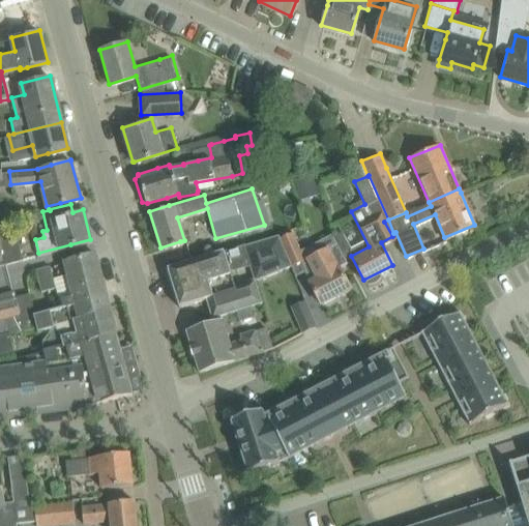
[(7,214),(0,214),(0,263),(2,263),(23,258),(17,233),(11,234),(7,214)]
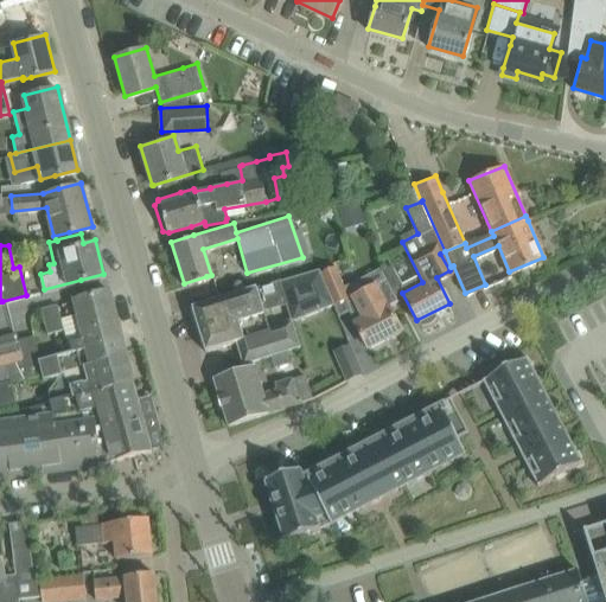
[(348,296),(335,264),(319,270),(332,302),(348,296)]
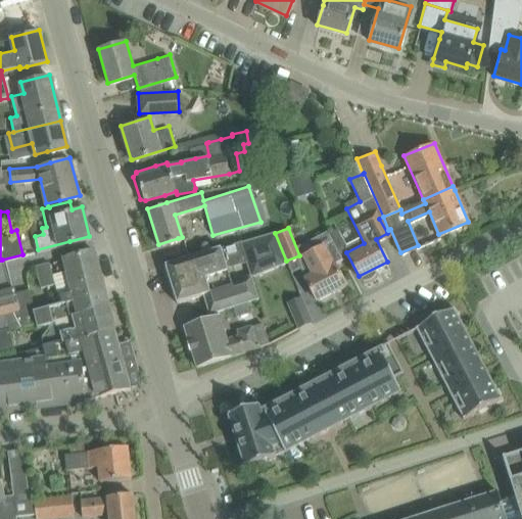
[(251,237),(240,239),(240,240),(245,260),(249,272),(250,276),(286,261),(275,233),(273,231),(264,233),(251,237)]
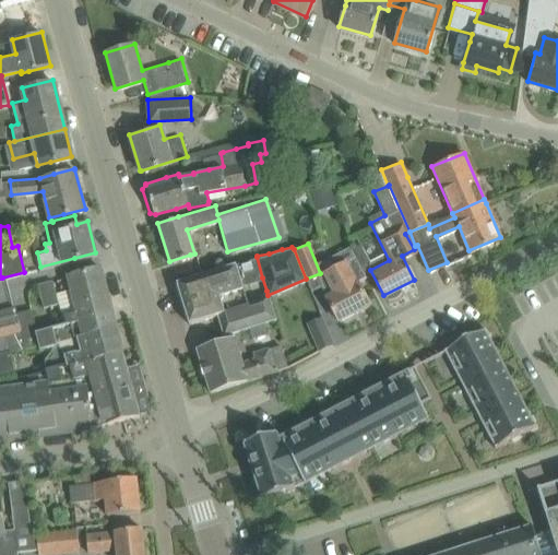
[(356,280),(364,275),(353,255),(333,264),(343,284),(324,294),(339,319),(368,304),(356,280)]
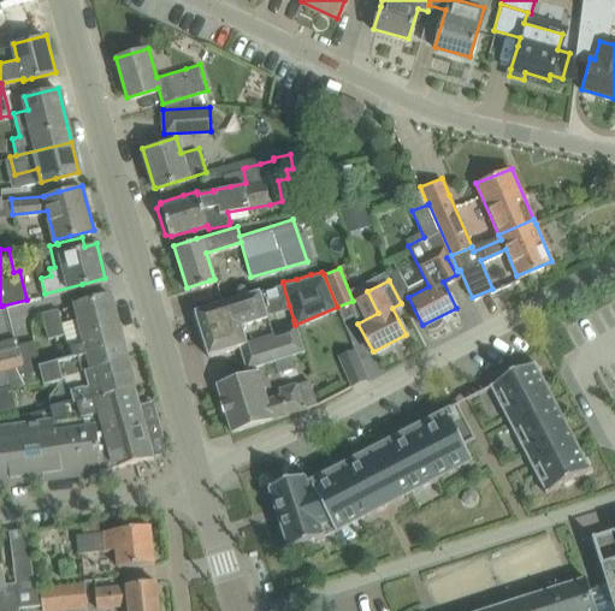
[(266,312),(289,306),(283,283),(283,282),(254,290),(217,302),(193,309),(207,355),(255,339),(262,361),(302,350),(295,325),(294,320),(271,327),(266,312)]
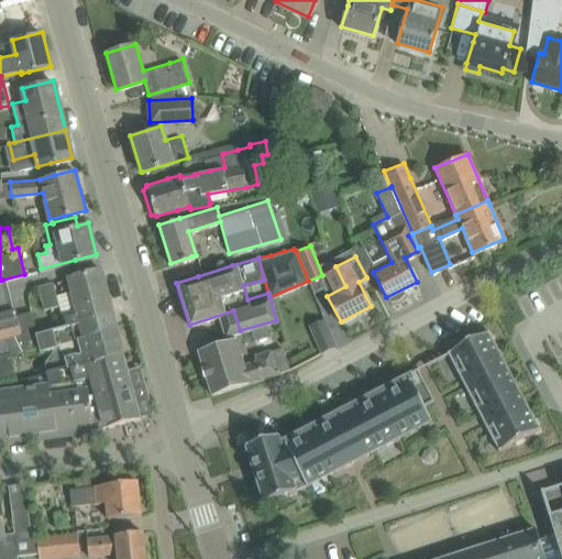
[(63,317),(110,304),(100,267),(69,276),(73,289),(56,294),(53,281),(39,284),(44,307),(58,303),(63,317)]
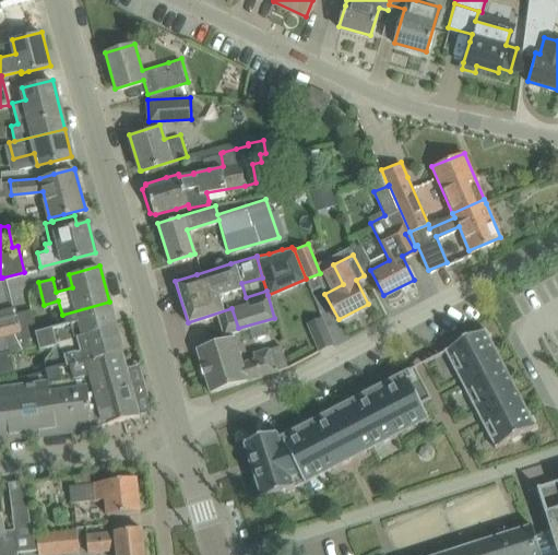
[(56,325),(38,329),(42,342),(38,343),(39,346),(58,341),(115,326),(115,323),(109,302),(62,315),(54,317),(56,325)]
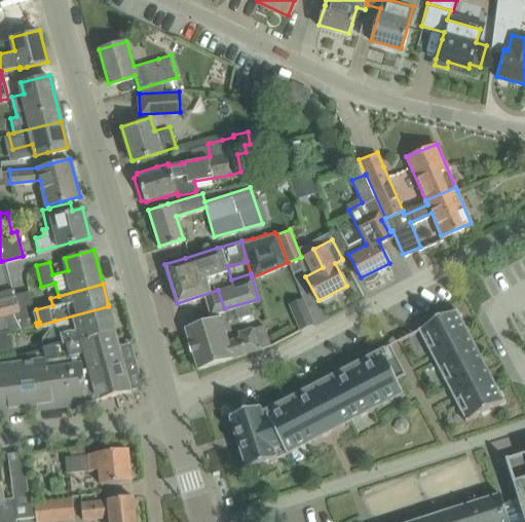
[(0,360),(15,355),(14,348),(9,329),(24,327),(14,292),(13,287),(0,290),(0,360)]
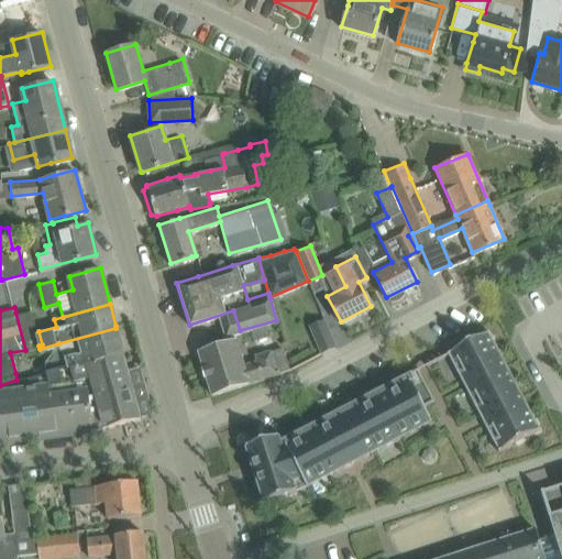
[(32,308),(15,313),(25,350),(39,346),(42,344),(39,331),(32,308)]
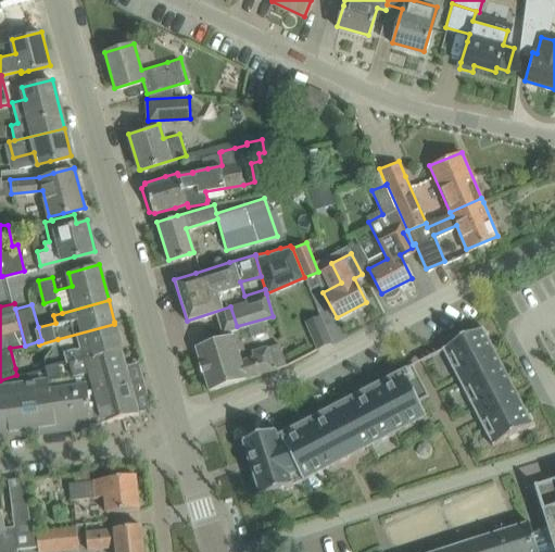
[(58,339),(43,356),(47,368),(121,349),(120,347),(121,347),(114,324),(58,339)]
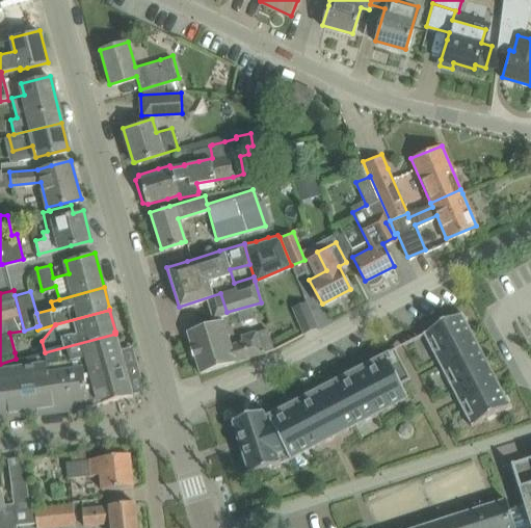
[(423,332),(471,422),(470,423),(470,424),(509,403),(509,402),(508,403),(460,312),(461,312),(461,311),(422,332),(422,333),(423,332)]
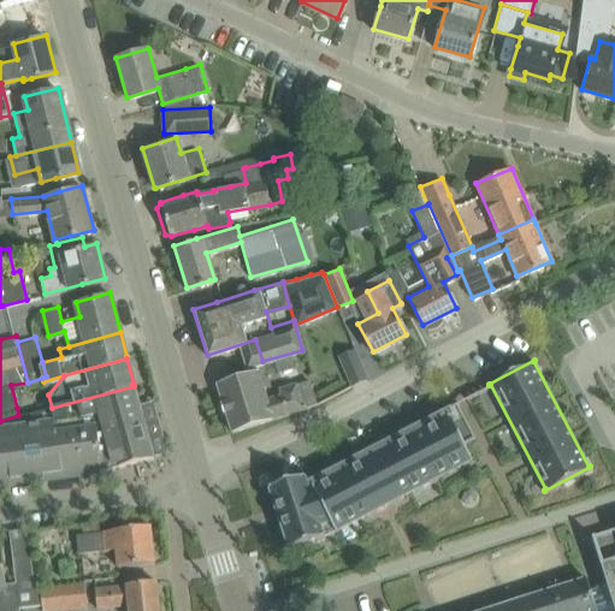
[(315,402),(308,379),(278,389),(279,393),(265,398),(255,371),(216,384),(230,429),(302,407),(302,405),(315,402)]
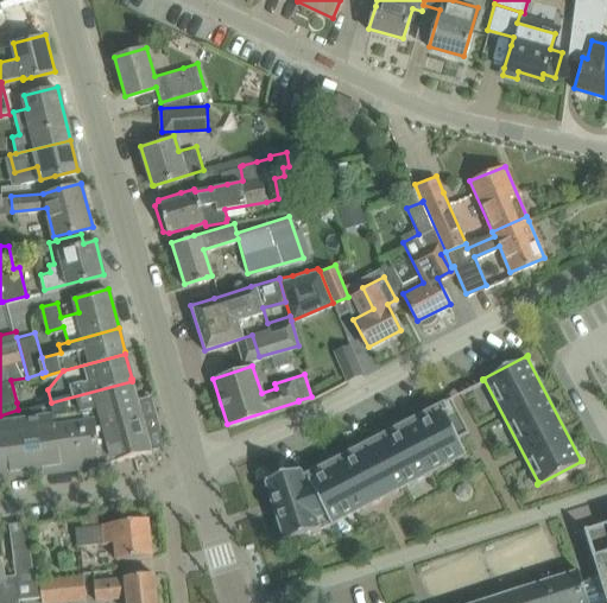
[(150,449),(140,416),(132,381),(51,402),(18,410),(0,416),(0,475),(111,459),(150,449)]
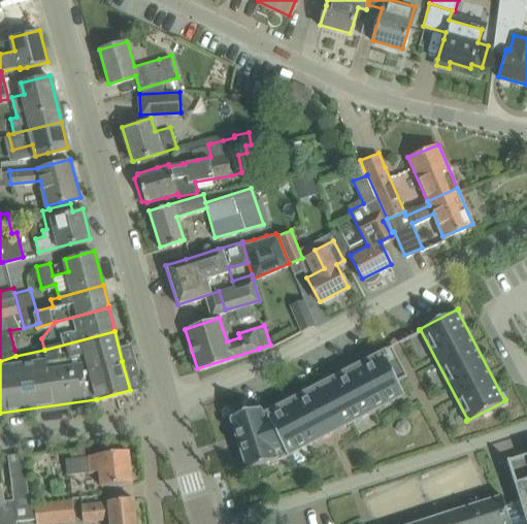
[(405,373),(391,346),(390,345),(355,363),(349,366),(316,383),(303,390),(298,393),(263,411),(264,411),(261,412),(259,408),(260,407),(260,406),(241,413),(237,414),(229,417),(230,418),(231,418),(236,433),(238,439),(246,467),(245,467),(246,468),(276,459),(276,457),(275,458),(275,457),(274,455),(272,449),(282,446),(287,454),(288,454),(288,453),(291,451),(309,441),(322,434),(321,431),(334,425),(335,428),(349,421),(377,406),(397,396),(402,393),(402,394),(403,393),(396,379),(405,373)]
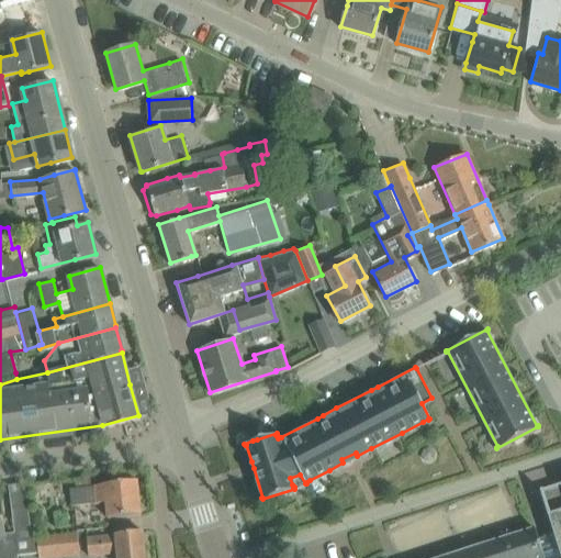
[(109,515),(118,514),(139,512),(136,478),(103,481),(91,483),(91,484),(68,487),(70,502),(94,499),(94,501),(107,500),(109,515)]
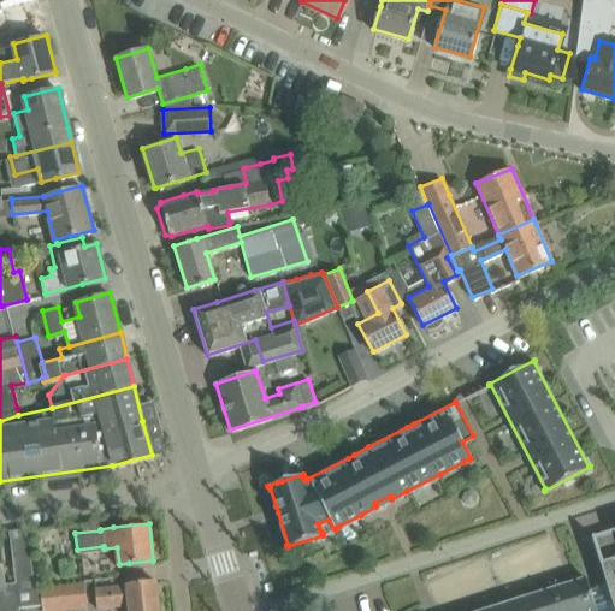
[(614,610),(614,528),(591,537),(605,582),(589,587),(585,576),(475,610),(614,610)]
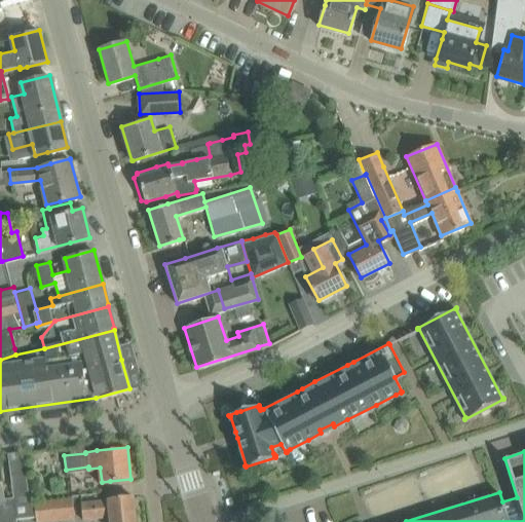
[(24,456),(7,458),(12,495),(13,495),(13,499),(29,497),(29,499),(30,499),(24,456)]
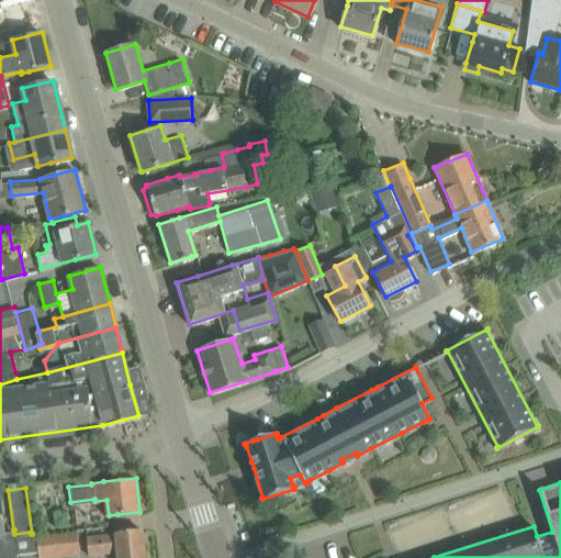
[(2,531),(1,523),(0,512),(0,557),(17,557),(17,554),(14,534),(14,529),(13,529),(2,531)]
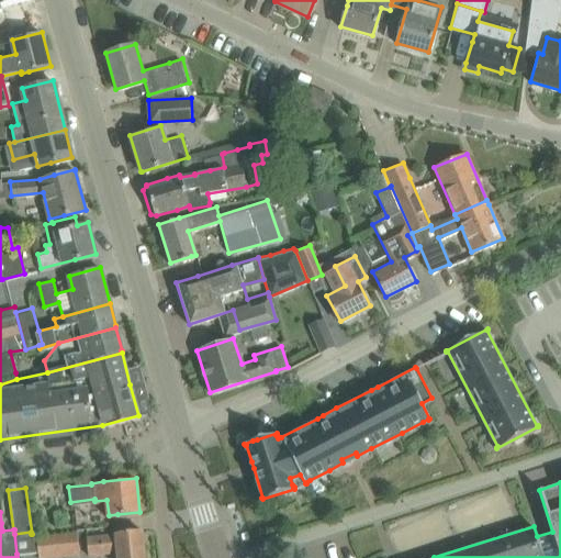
[(118,557),(144,557),(142,528),(115,532),(116,533),(87,536),(88,554),(118,550),(118,557)]
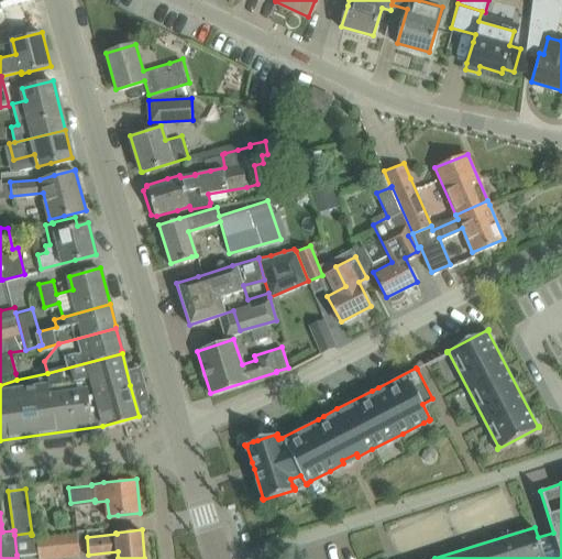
[(42,558),(79,555),(77,530),(36,535),(36,534),(32,535),(31,535),(31,533),(14,535),(17,555),(39,552),(39,558),(42,558)]
